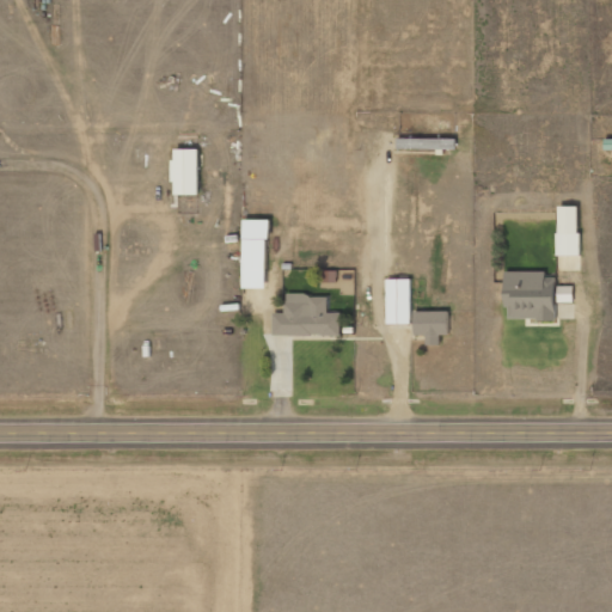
[(199,148),(173,148),(173,195),(200,195),(199,148)]
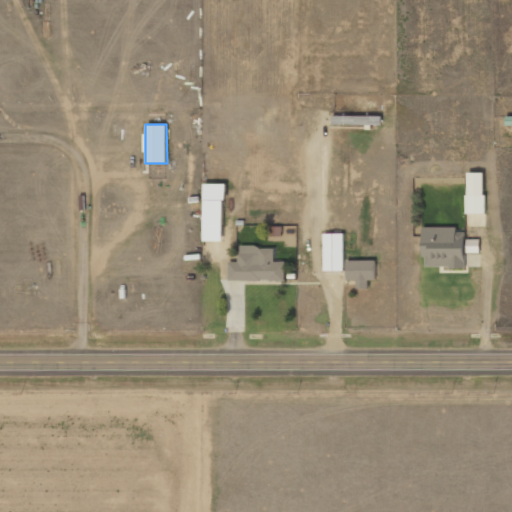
[(485,173),(467,172),(467,213),(485,214),(485,173)]
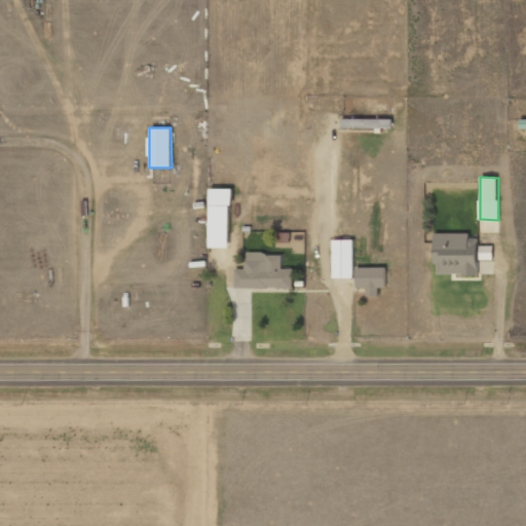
[(210,248),(231,248),(231,188),(211,188),(210,248)]
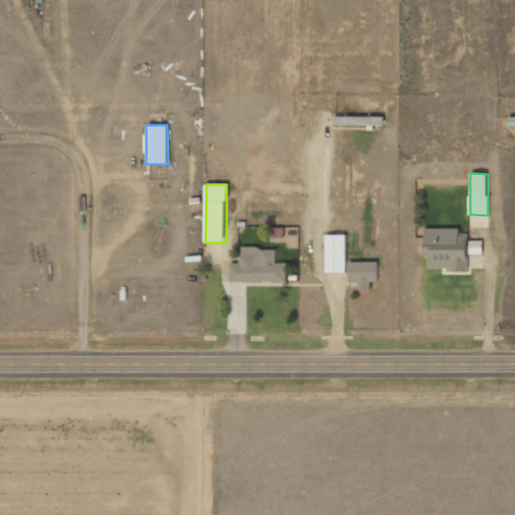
[(273,238),(285,238),(285,228),(273,227),(273,238)]
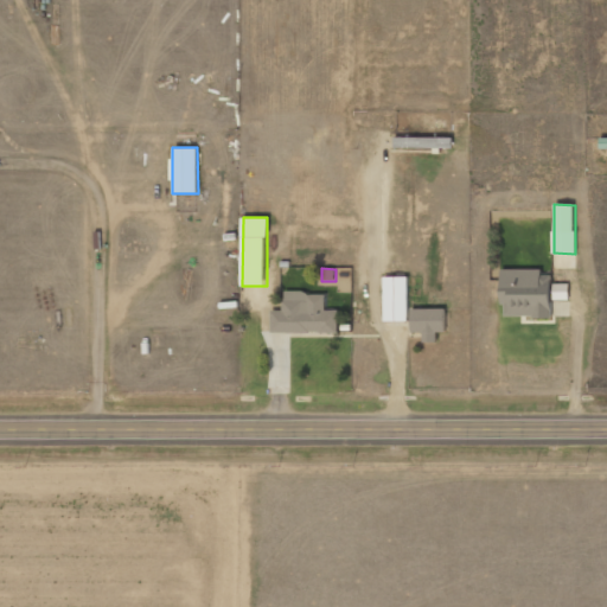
[(542,269),(503,269),(503,317),(551,317),(551,275),(542,275),(542,269)]
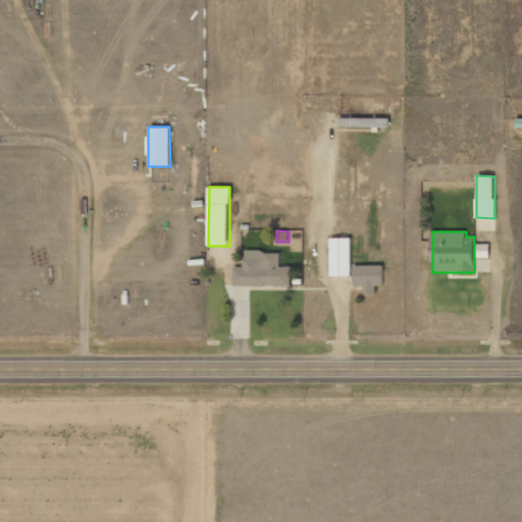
[(351,276),(351,238),(330,238),(331,276),(351,276)]
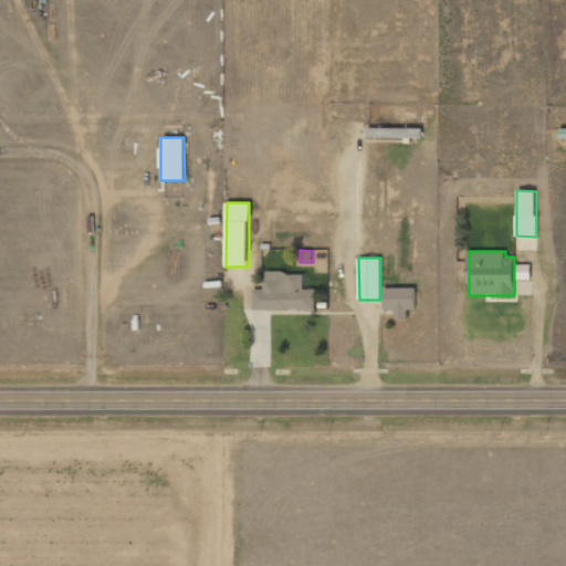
[(531,280),(531,264),(516,264),(516,280),(531,280)]
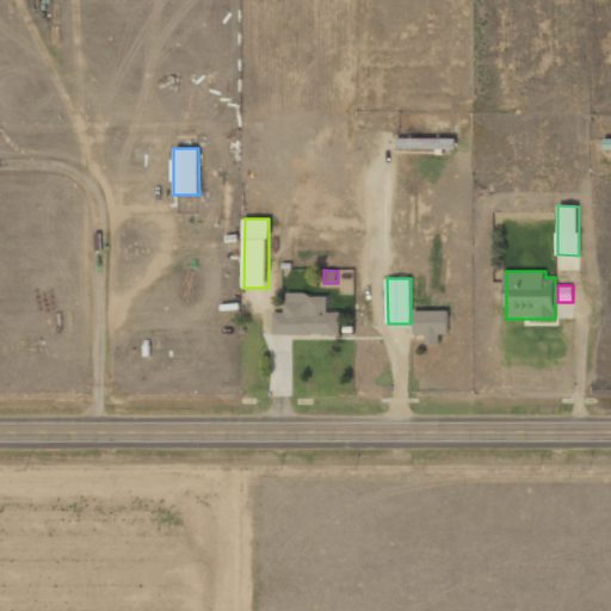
[(328,295),(287,295),(287,313),(275,313),(275,335),(341,335),(341,313),(328,313),(328,295)]
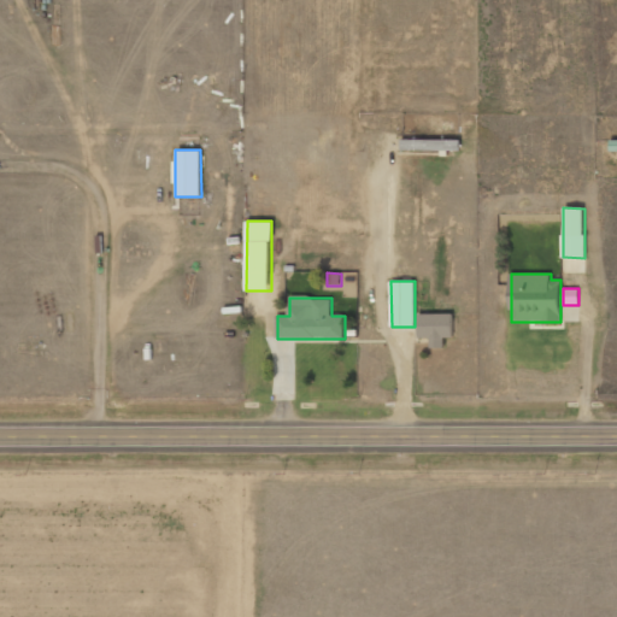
[(419,313),(419,339),(430,339),(430,348),(444,348),(444,338),(453,339),(453,315),(419,313)]
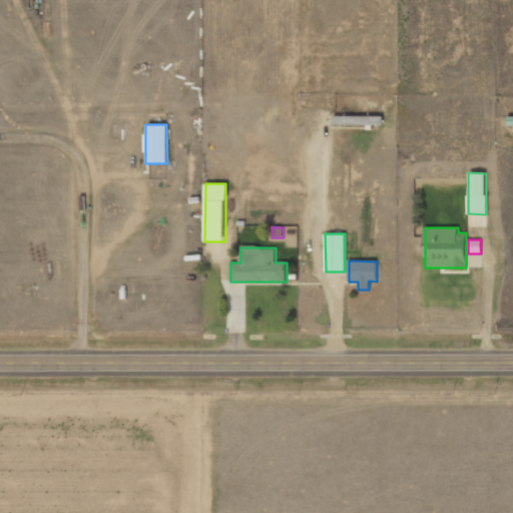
All buildings are outlined.
